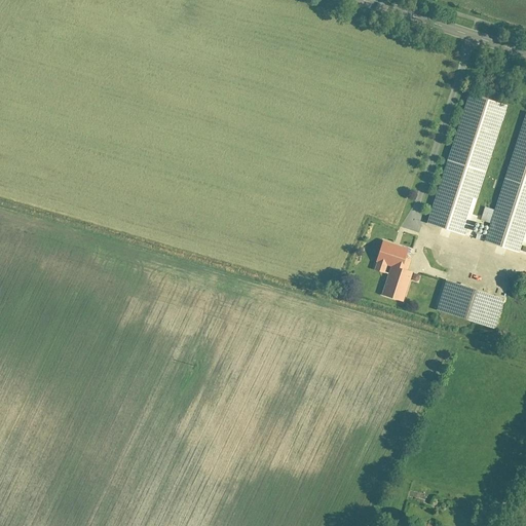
[(468,94),(425,224),(464,236),(506,106),(468,94)]
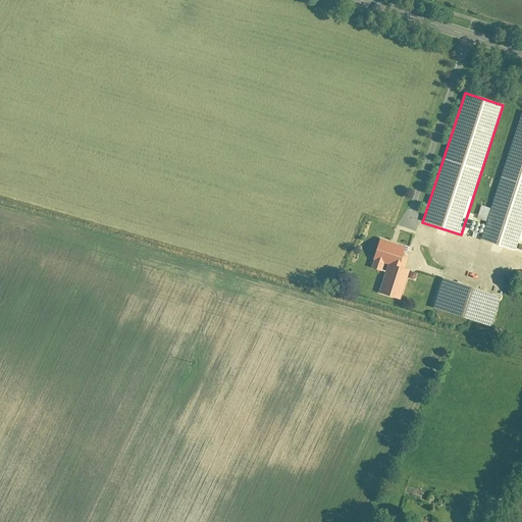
[(521,116),(481,244),(514,255),(521,230),(521,116)]
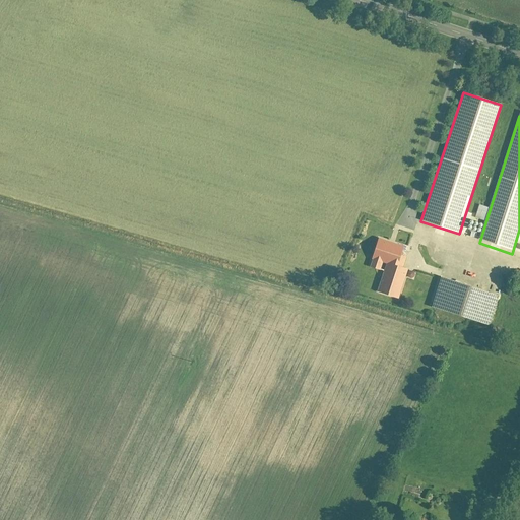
[(372,262),(369,270),(378,273),(380,264),(385,266),(376,293),(396,300),(407,265),(397,262),(402,247),(377,240),(370,261),(372,262)]
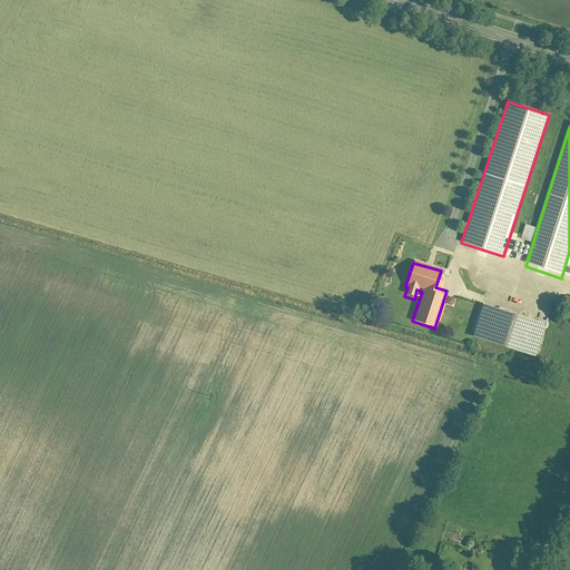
[(445,306),(453,310),(457,300),(448,297),(445,306)]
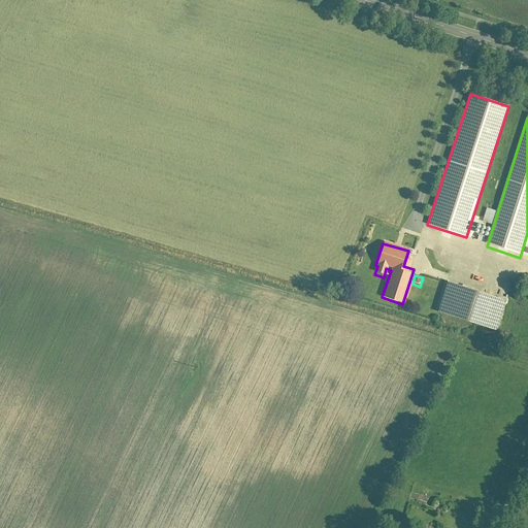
[(447,284),(436,311),(494,331),(504,303),(447,284)]
